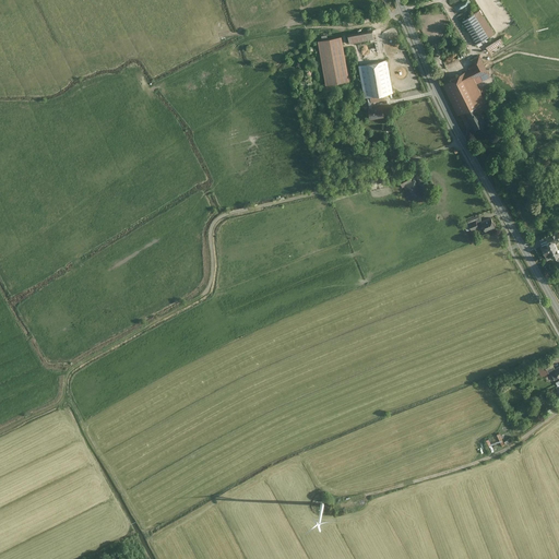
[(467,12),(465,8),(458,13),(460,18),(467,12)]
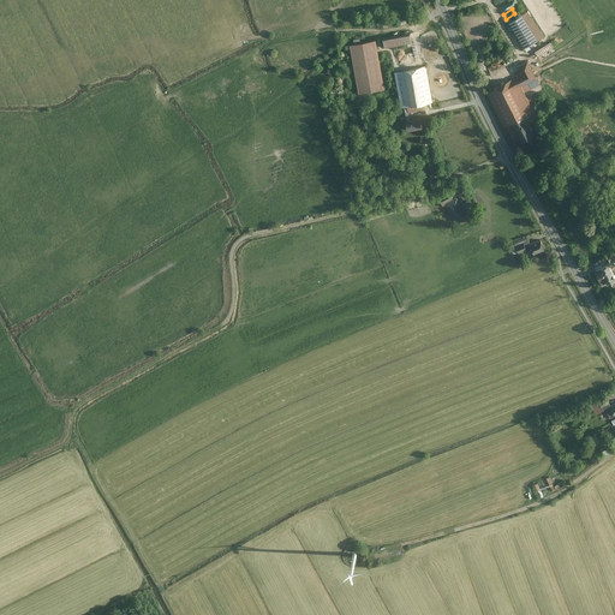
[(529,10),(506,23),(521,49),(543,36),(529,10)]
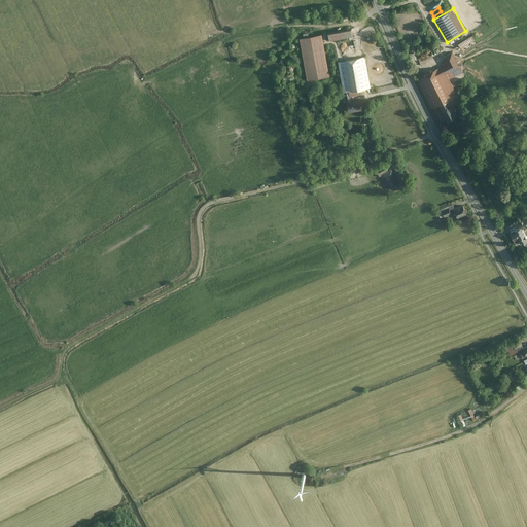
[(352,20),(326,24),(329,40),(355,36),(352,20)]
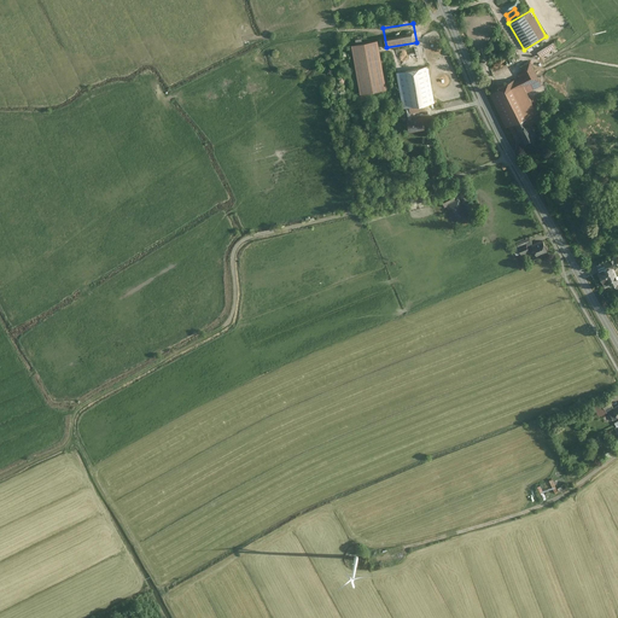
[(375,40),(351,45),(361,93),(385,89),(375,40)]
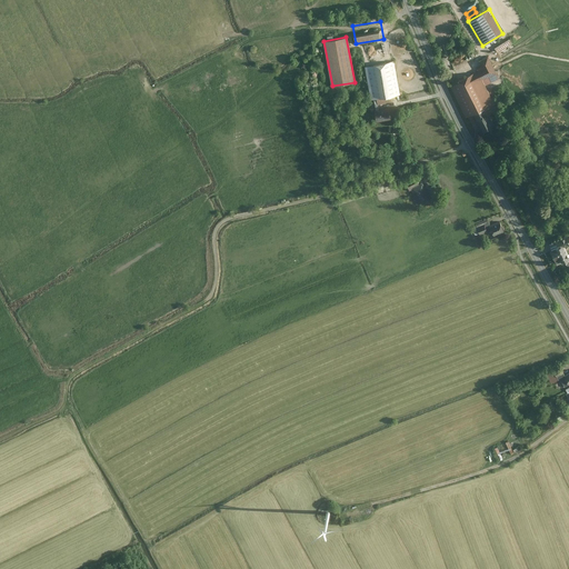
[(510,39),(493,48),(497,52),(512,43),(510,39)]
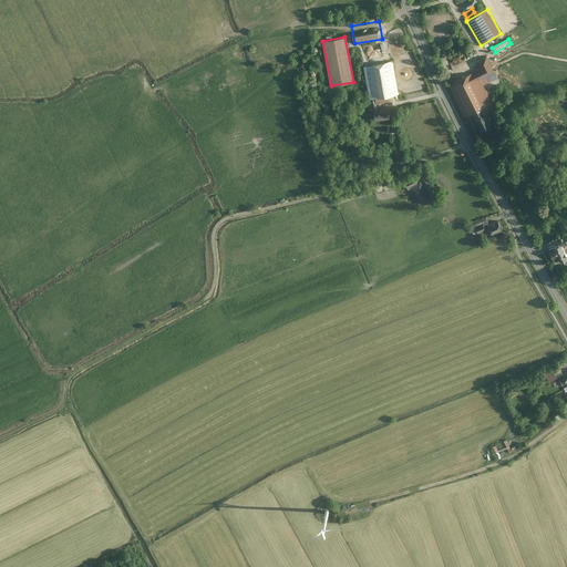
[(476,70),(447,83),(463,116),(472,112),(481,130),(494,124),(488,111),(496,107),(485,84),(497,79),(486,55),(476,60),(480,66),(476,69),(476,70)]
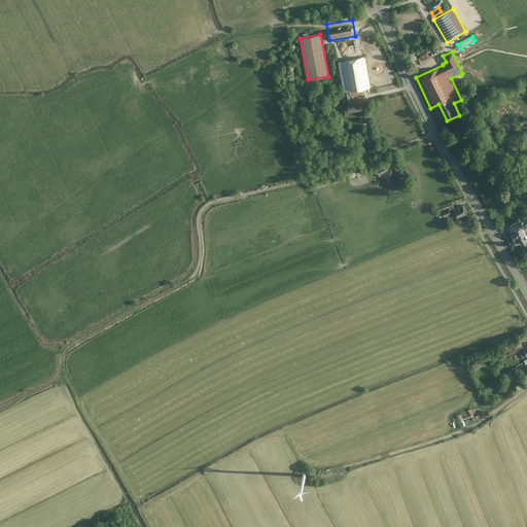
[(365,56),(338,61),(343,92),(348,91),(349,96),(363,94),(362,88),(371,86),(365,56)]
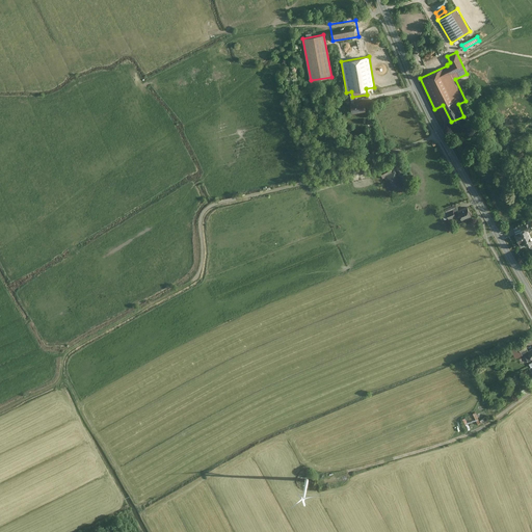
[(365,100),(351,103),(352,113),(366,110),(365,100)]
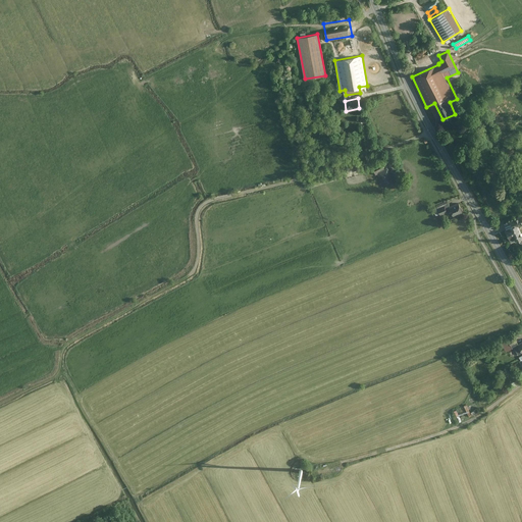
[(459,203),(448,204),(453,217),(464,211),(459,203)]
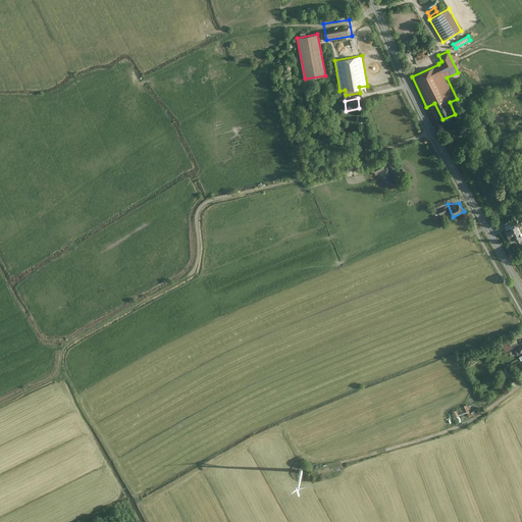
[(512,245),(519,242),(519,244),(521,244),(521,233),(521,235),(518,227),(521,225),(521,216),(511,221),(513,226),(506,229),(512,245)]
